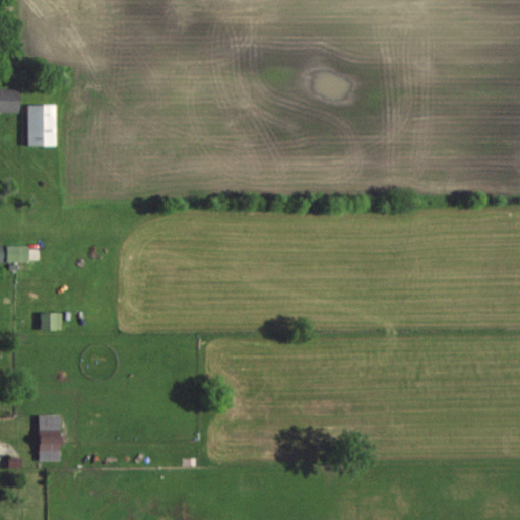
[(18,89),(0,88),(0,112),(18,113),(18,89)]
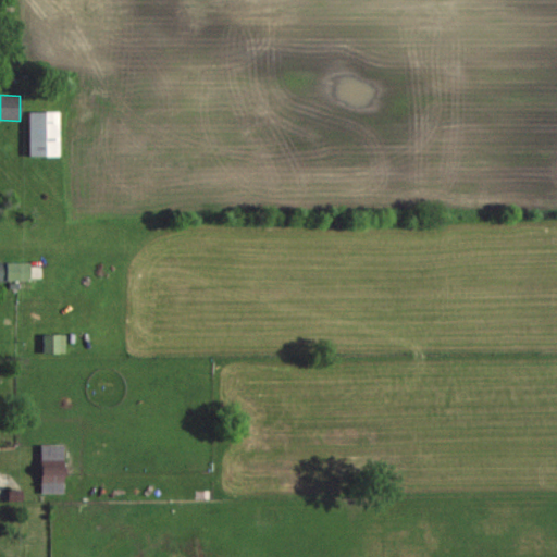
[(58,113),(27,113),(27,157),(58,157),(58,113)]
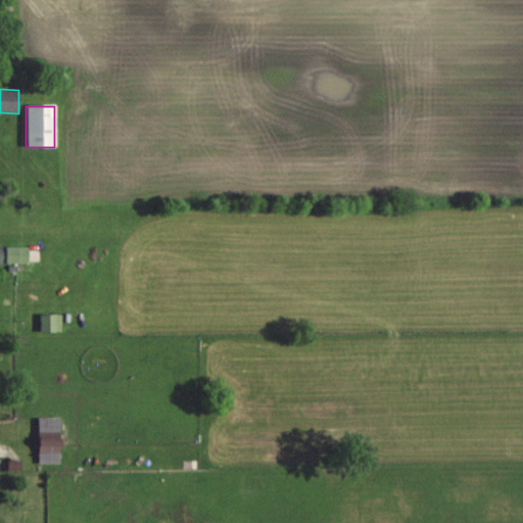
[(26,246),(0,245),(0,263),(26,264),(26,246)]
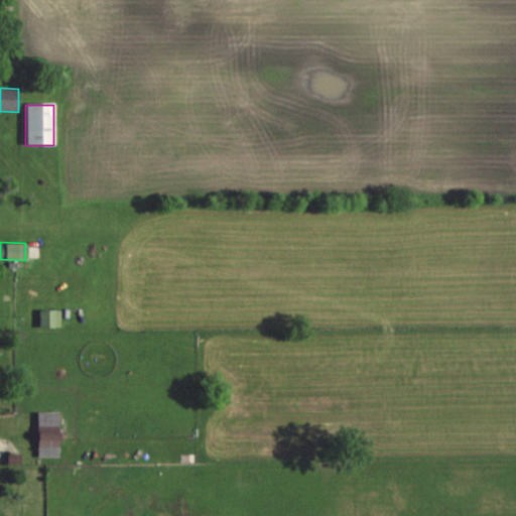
[(39,327),(58,327),(58,310),(39,310),(39,327)]
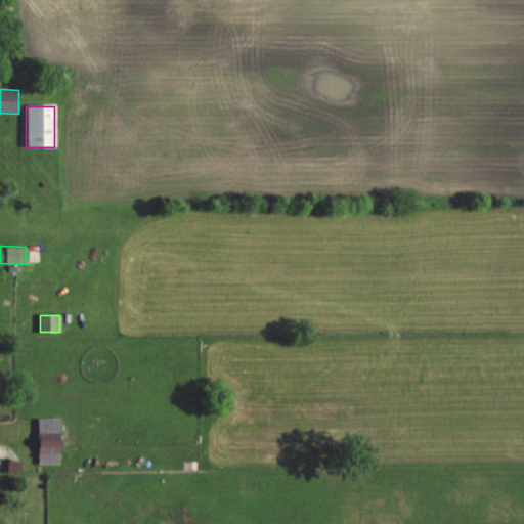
[(59,419),(37,419),(37,433),(59,433),(59,419)]
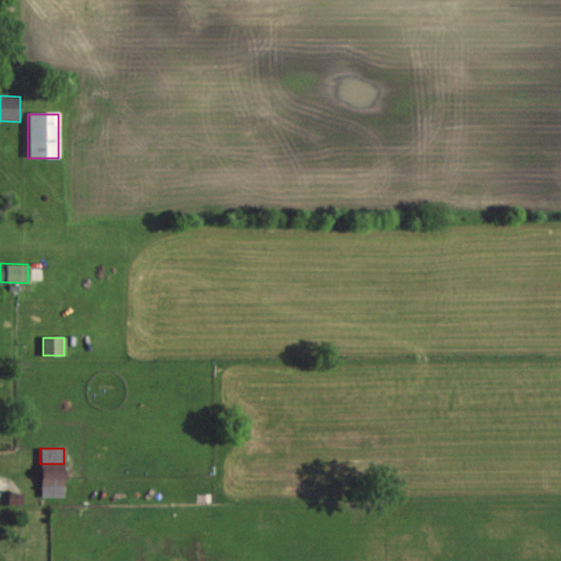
[(64,496),(64,469),(39,469),(39,496),(64,496)]
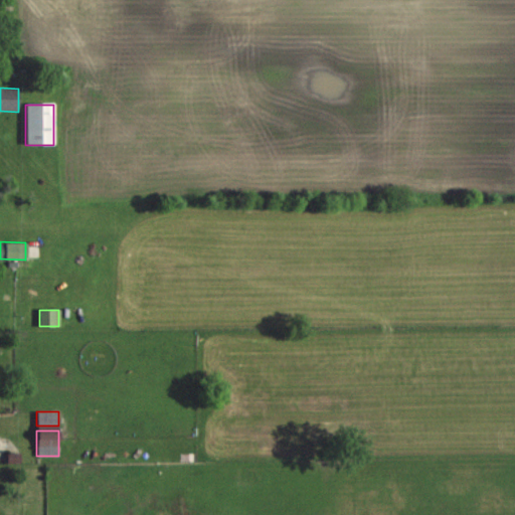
All buildings are outlined.
